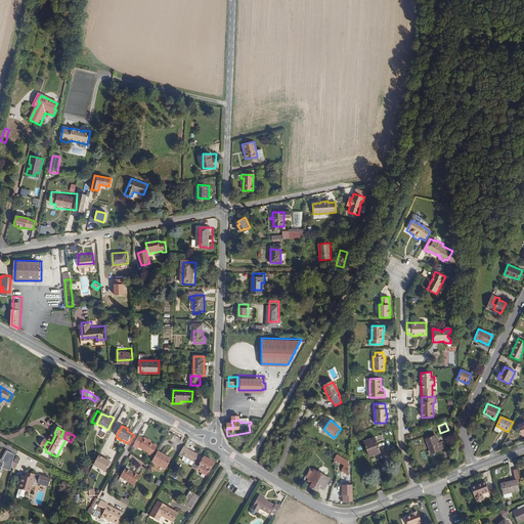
[(436,435),(426,439),(430,450),(435,448),(436,451),(445,448),(442,441),(439,443),(436,435)]
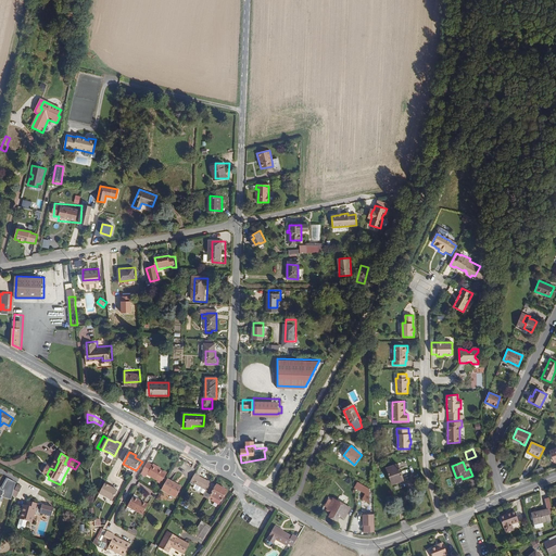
[(154,480),(160,470),(154,467),(149,463),(141,477),(146,479),(148,476),(154,480)]
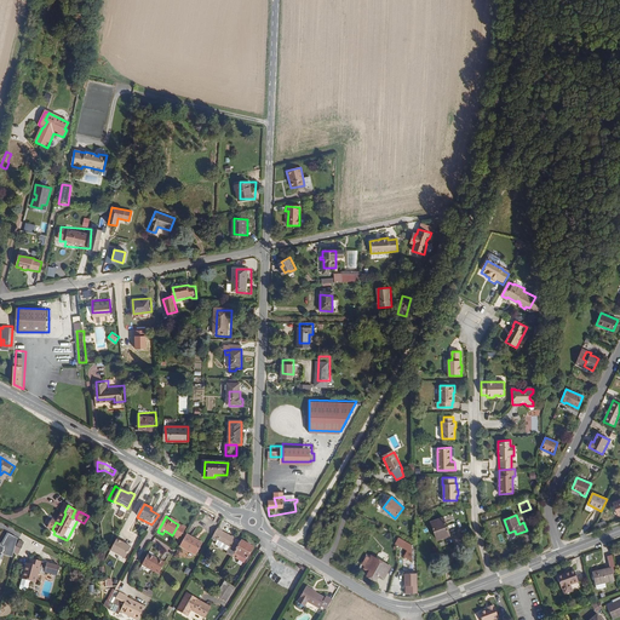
[(436,537),(449,533),(443,517),(431,522),(436,537)]
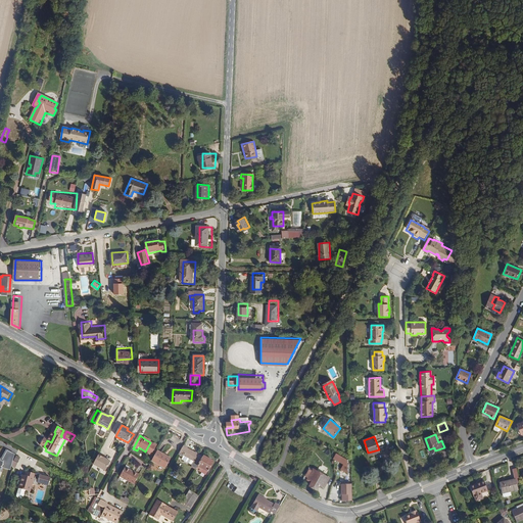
[(152,456),(158,446),(155,444),(154,445),(150,442),(145,452),(152,456)]
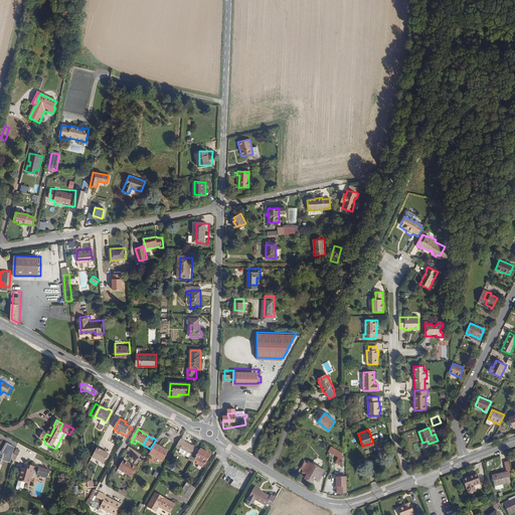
[(200,452),(182,441),(176,450),(180,453),(181,451),(191,457),(188,461),(193,464),(200,452)]
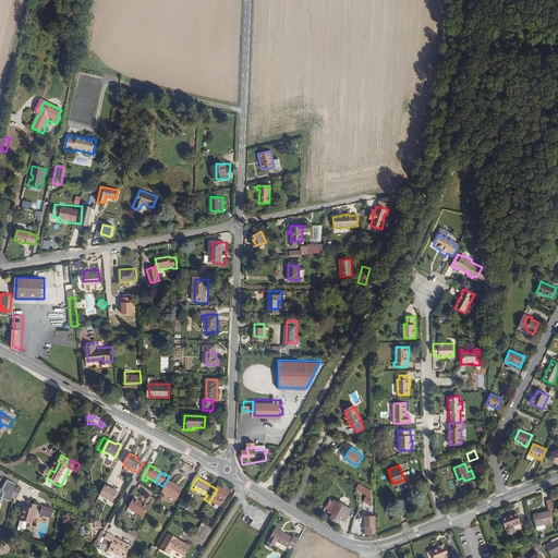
[(15,485),(8,481),(1,490),(0,489),(0,502),(1,502),(2,499),(11,501),(15,485)]
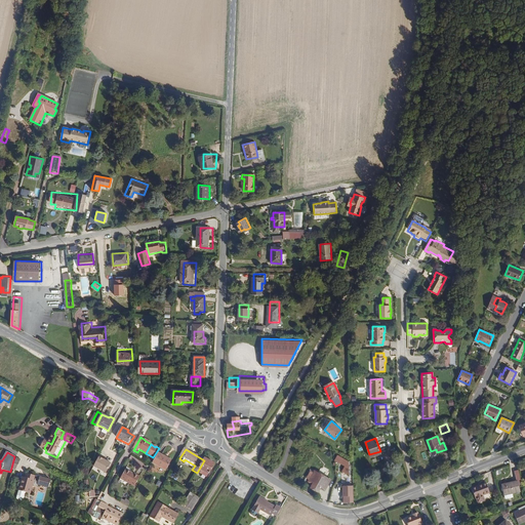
[(172,462),(159,454),(153,463),(166,472),(172,462)]
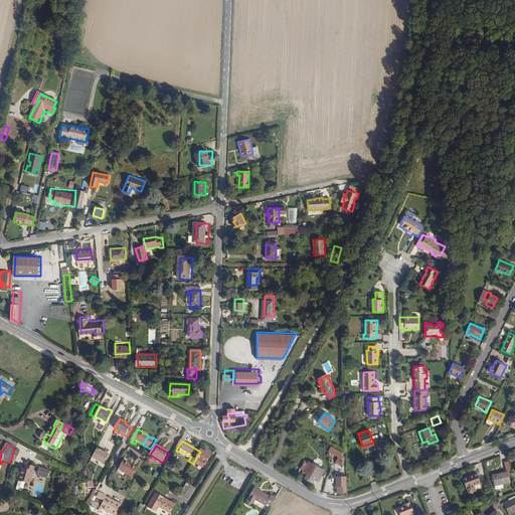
[(344,475),(342,455),(330,447),(329,449),(328,449),(329,456),(335,460),(336,466),(337,466),(338,475),(344,475)]
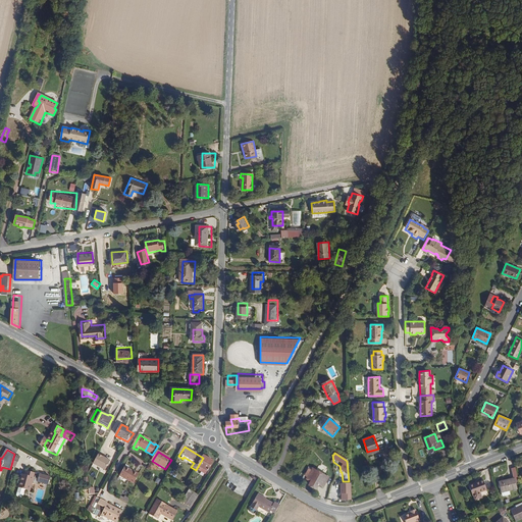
[(110,460),(98,454),(93,464),(105,470),(110,460)]
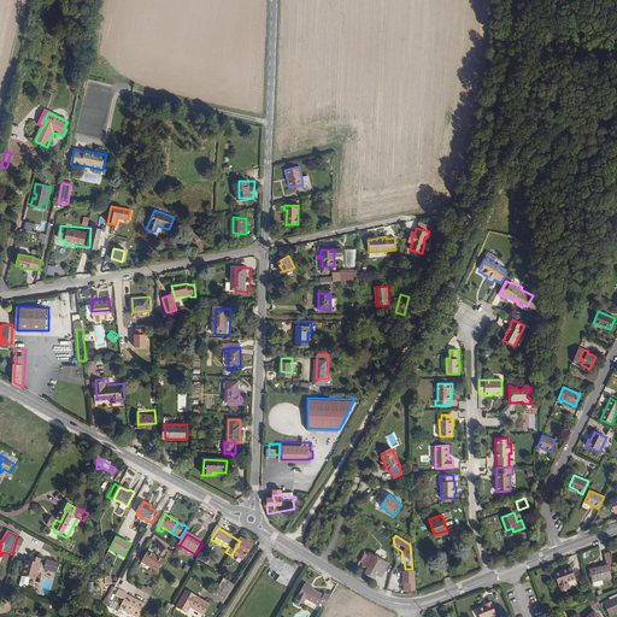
[(229,547),(217,540),(216,542),(215,545),(225,552),(229,547)]
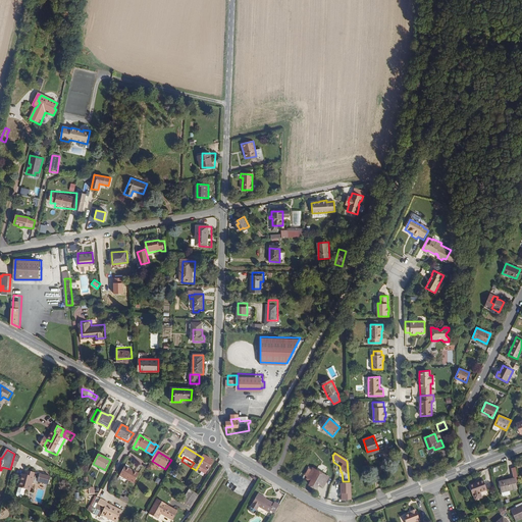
[(206,478),(214,465),(203,458),(196,470),(195,471),(206,478)]
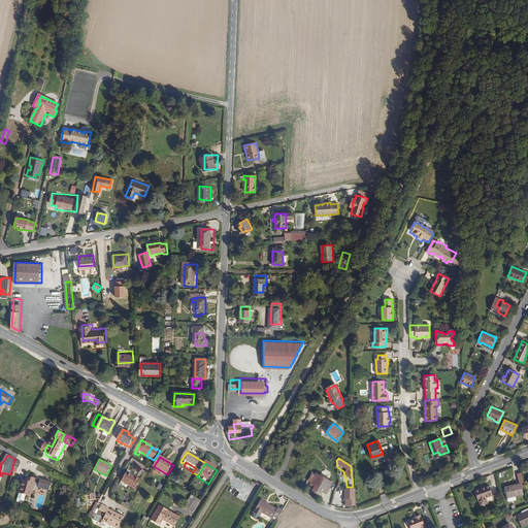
[(329,492),(336,481),(319,469),(318,471),(316,470),(311,476),(314,479),(311,481),(317,484),(314,490),(322,495),(326,490),(329,492)]
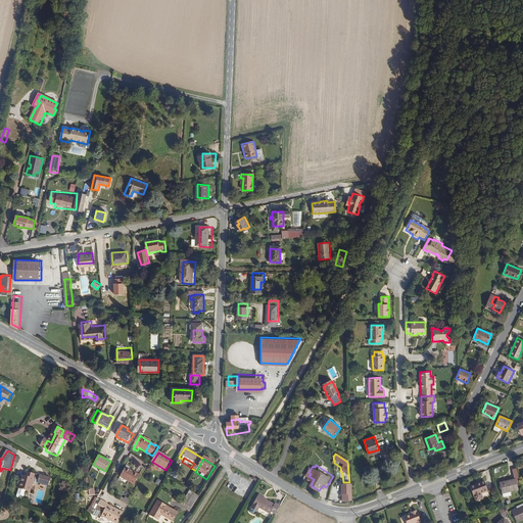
[(127,481),(131,474),(124,470),(120,477),(127,481)]
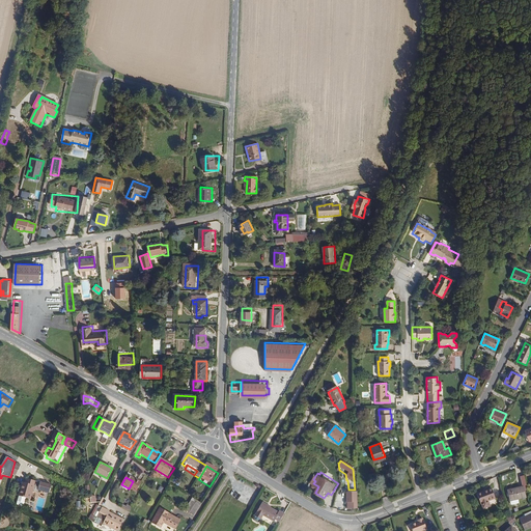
[(135,493),(141,483),(139,483),(136,481),(135,483),(133,481),(129,488),(135,493)]
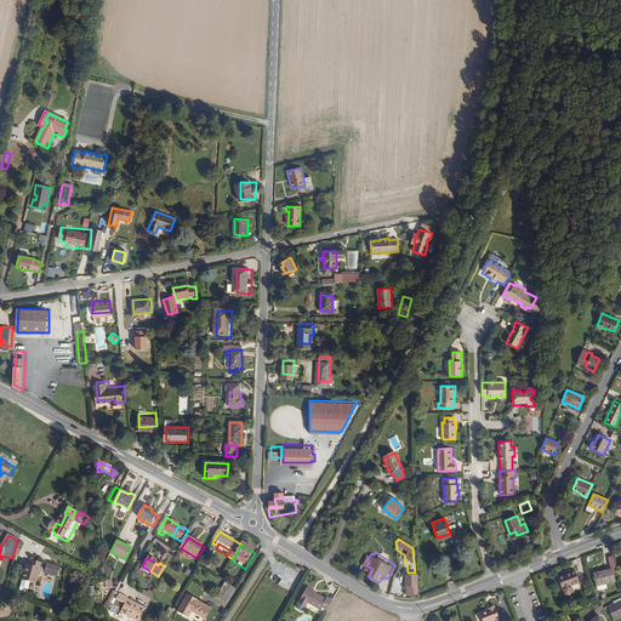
[(38,590),(41,580),(44,574),(44,575),(46,569),(32,564),(30,570),(28,569),(27,576),(24,575),(22,585),(33,588),(38,590)]
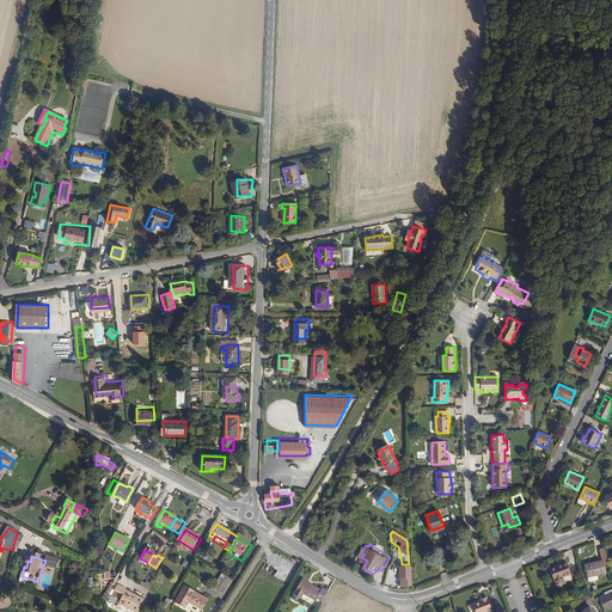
[(604,561),(585,565),(588,577),(606,574),(604,561)]
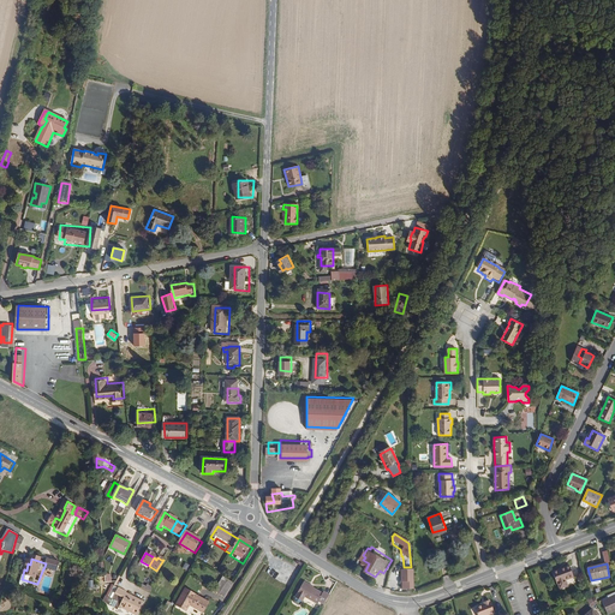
[(60,578),(63,568),(49,565),(47,573),(60,578)]
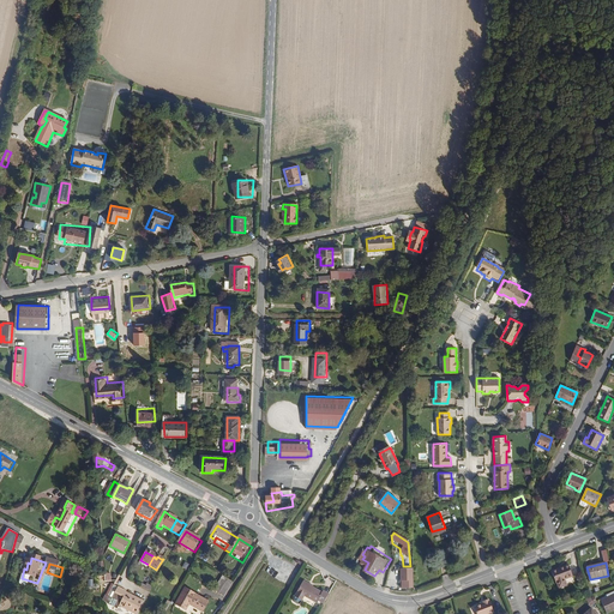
[(557,569),(552,571),(557,583),(558,585),(559,587),(560,588),(565,585),(566,584),(565,582),(566,582),(565,579),(573,577),(569,566),(558,570),(557,569)]
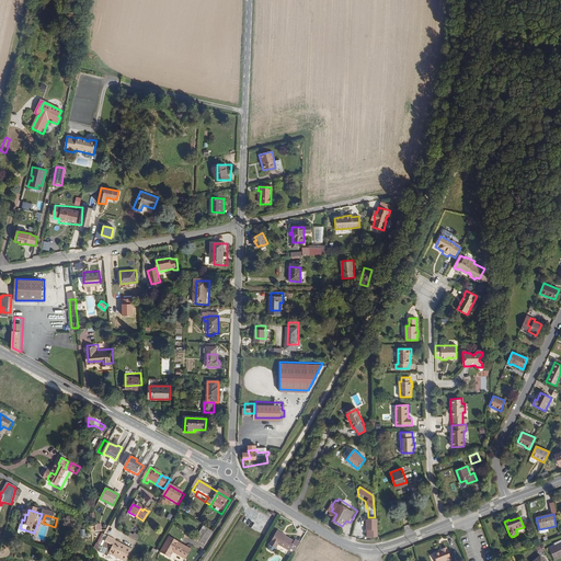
[(375,537),(375,521),(365,522),(366,538),(375,537)]
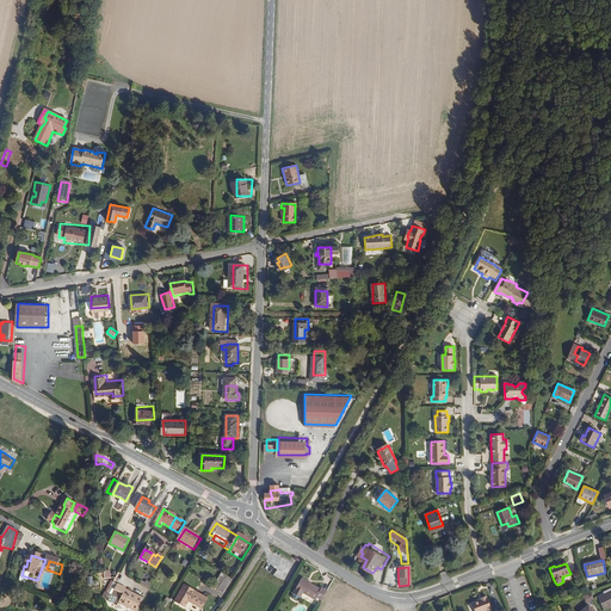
[(30,588),(32,579),(22,575),(19,585),(30,588)]
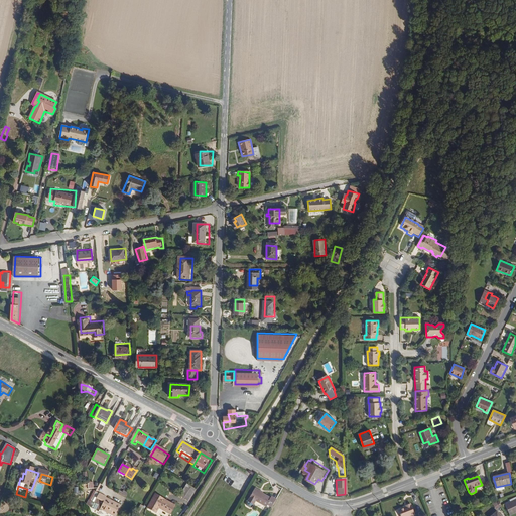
[(190,504),(198,493),(199,492),(189,486),(182,499),(190,504)]
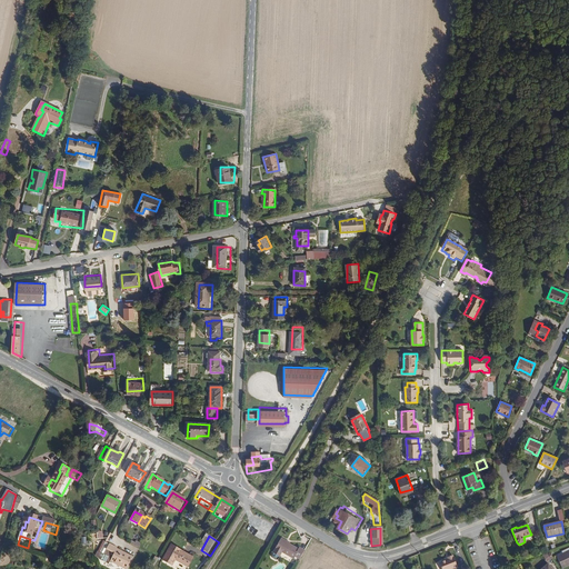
[(298,549),(286,542),(286,541),(281,539),(273,553),(280,557),(281,555),(285,555),(293,559),(295,557),(300,560),(306,550),(300,547),(298,549)]
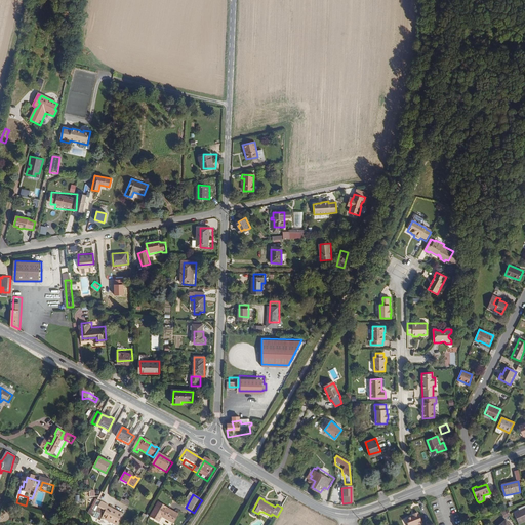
[(115,524),(121,515),(108,507),(108,506),(101,501),(96,508),(92,516),(99,520),(101,518),(112,524),(115,524)]
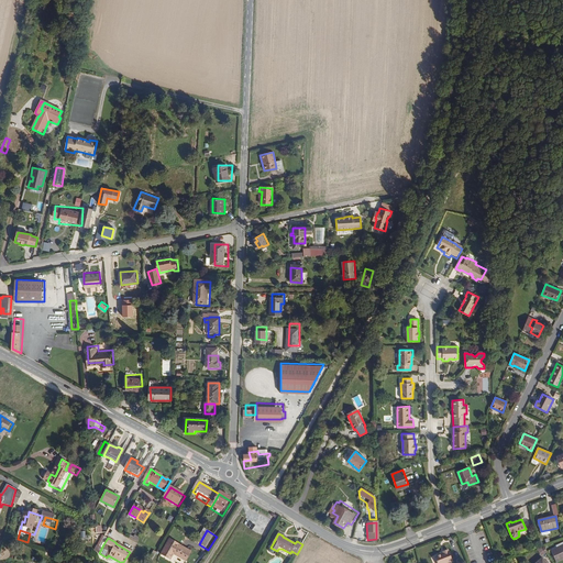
[(183,562),(189,551),(170,540),(161,555),(168,560),(172,555),(183,562)]
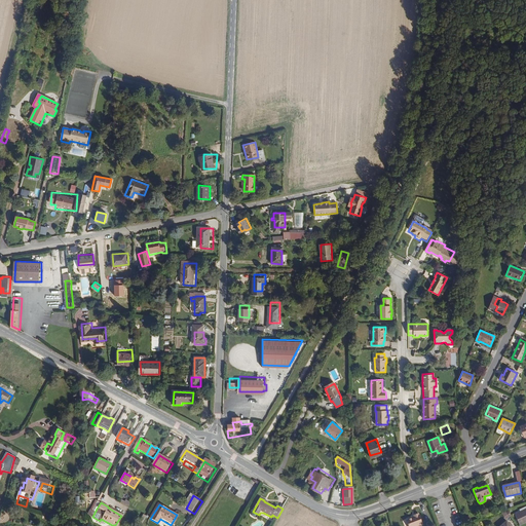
[(515,516),(520,525),(525,522),(525,510),(521,513),(515,516)]
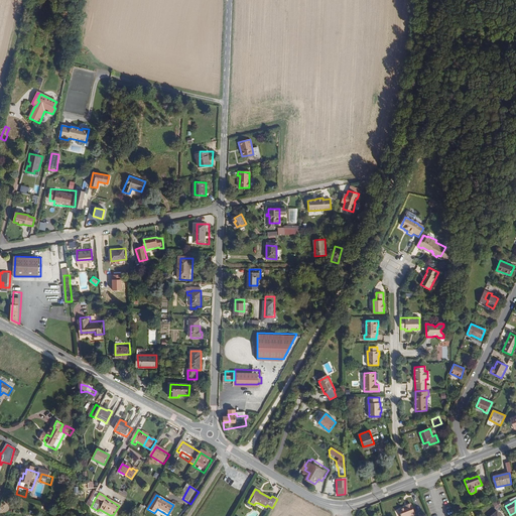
[(399,510),(400,515),(412,515),(415,515),(411,504),(405,506),(406,508),(403,509),(399,510)]
